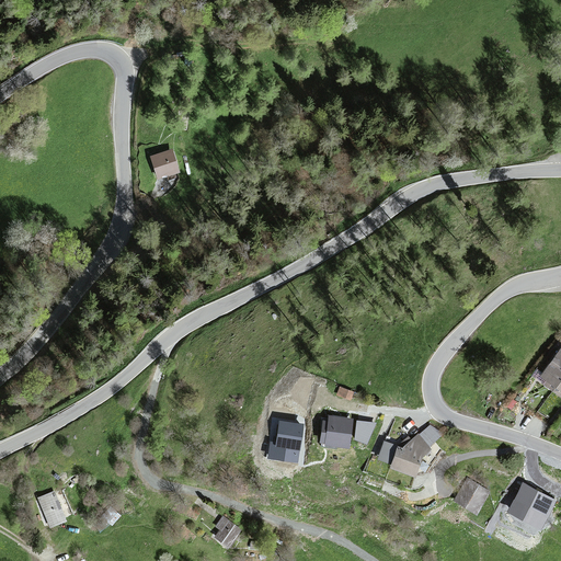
[(179,176),(171,153),(149,161),(158,184),(179,176)]
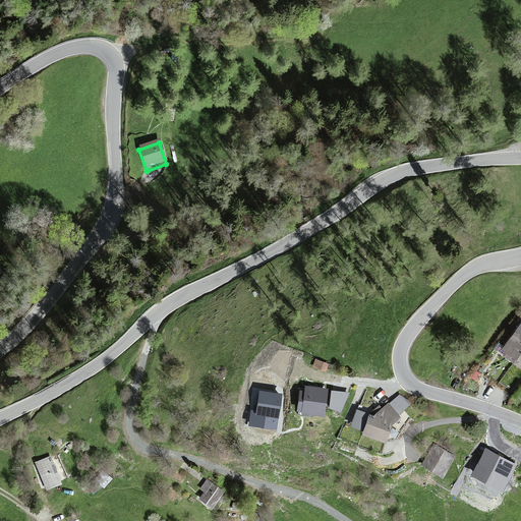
[(520,326),(519,325),(501,349),(506,353),(503,356),(520,368),(520,326)]
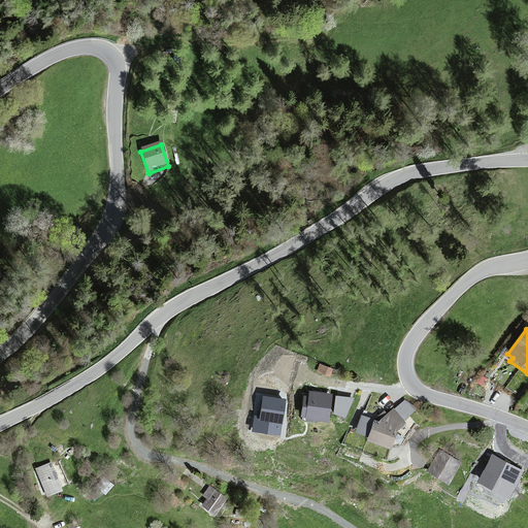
[(257,404),(251,404),(250,420),(279,423),(284,386),(259,383),(257,404)]
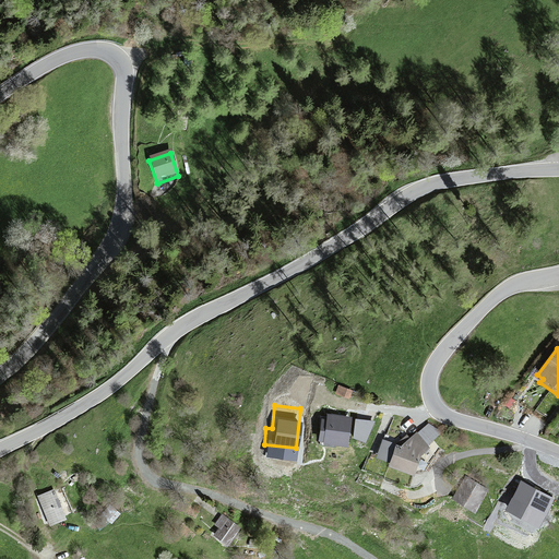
[(345,420),(321,416),(316,444),(341,449),(345,420)]
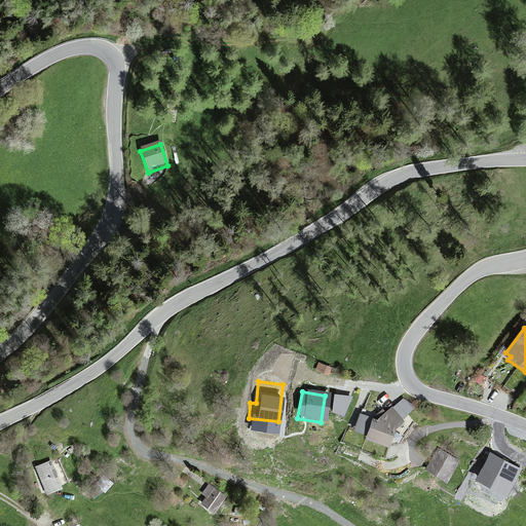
[(389,408),(372,421),(368,420),(361,438),(383,447),(390,430),(401,422),(389,408)]
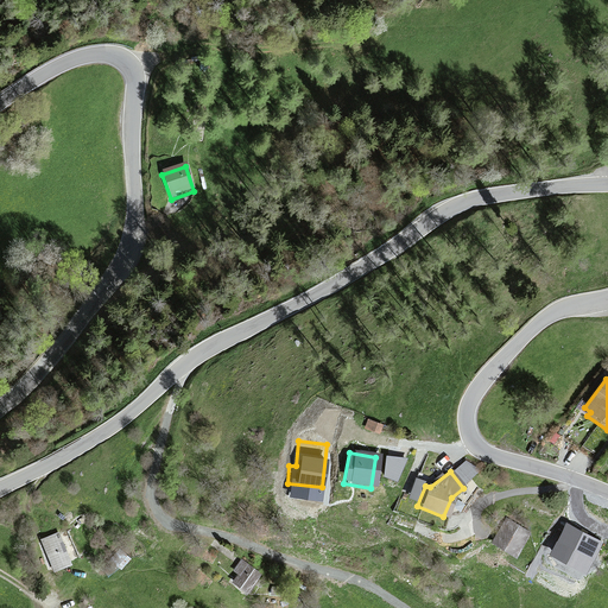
[(530,533),(507,519),(494,543),(517,556),(530,533)]
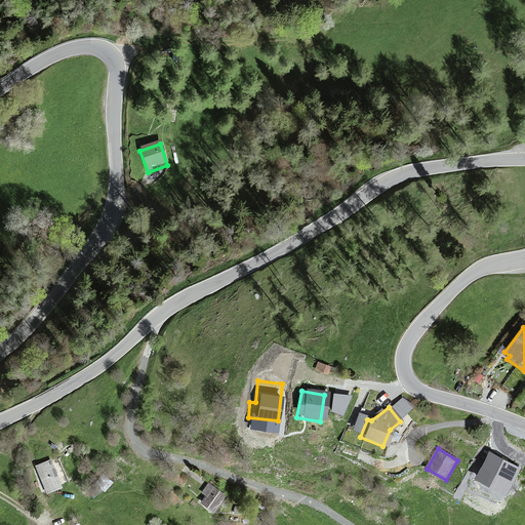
[(517,467),(491,453),(478,481),(503,493),(517,467)]
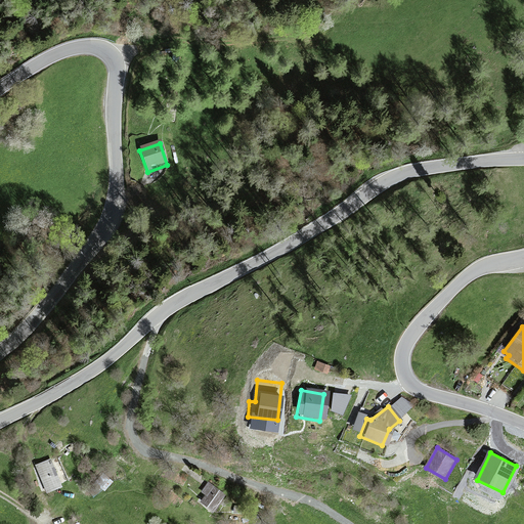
[(60,487),(49,461),(34,466),(45,493),(60,487)]
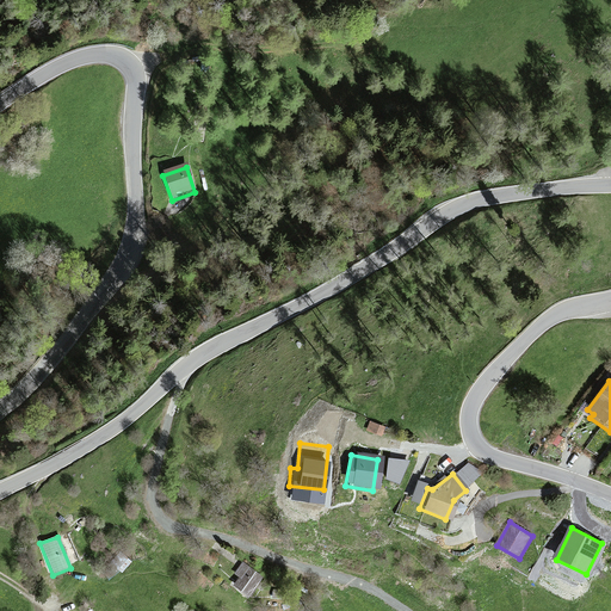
[(260,579),(241,565),(233,575),(238,580),(232,587),(246,598),(260,579)]
